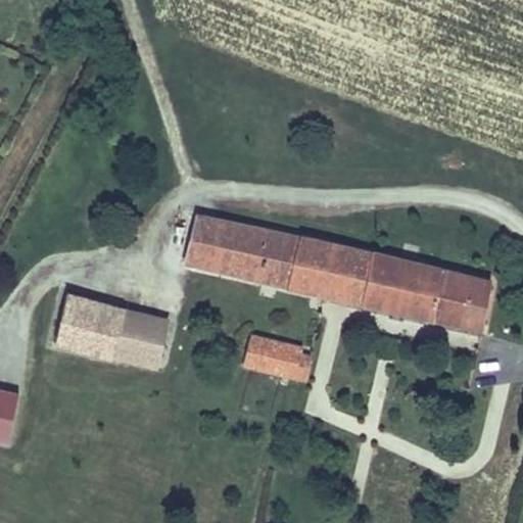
[(483,330),(491,282),(198,215),(186,263),(483,330)]
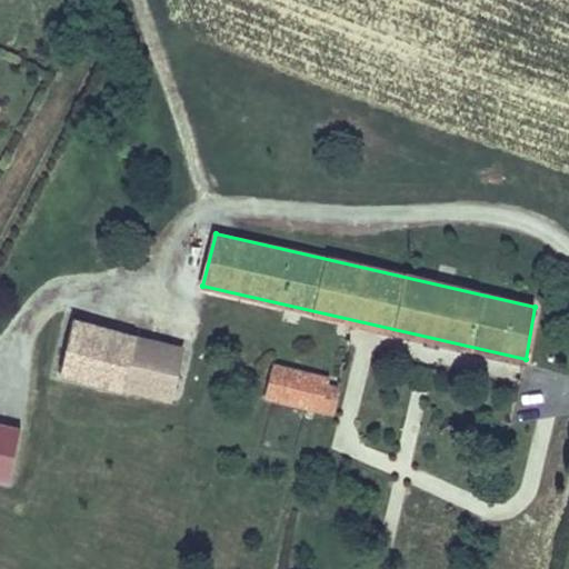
[(132,336),(72,320),(59,372),(119,387),(132,336)]
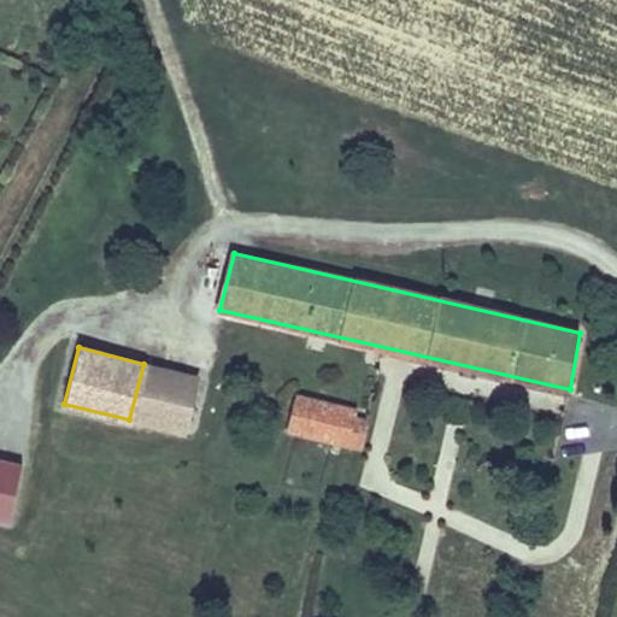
[(144,364),(129,419),(183,432),(197,377),(144,364)]
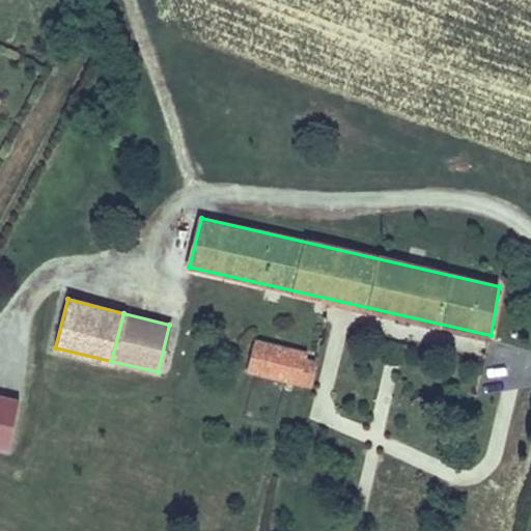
[(301,382),(306,361),(307,355),(254,342),(247,369),(301,382)]
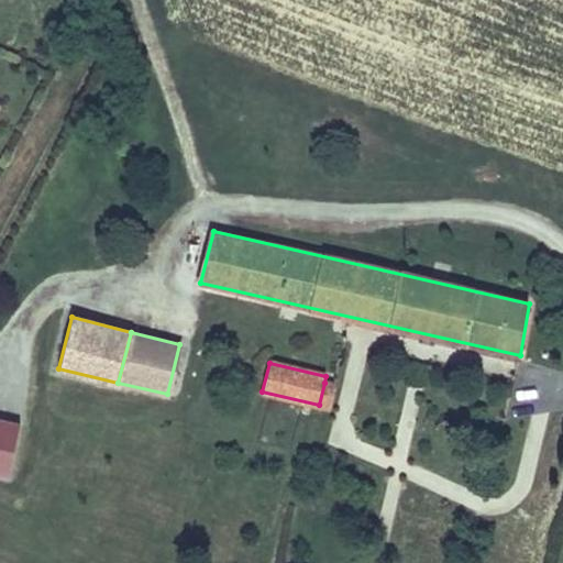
[(324,383),(319,405),(328,407),(333,385),(324,383)]
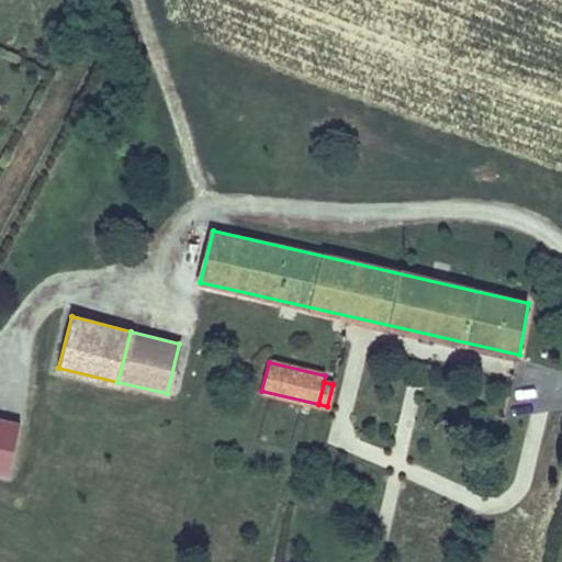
[(0,475),(9,478),(20,423),(0,418),(0,475)]
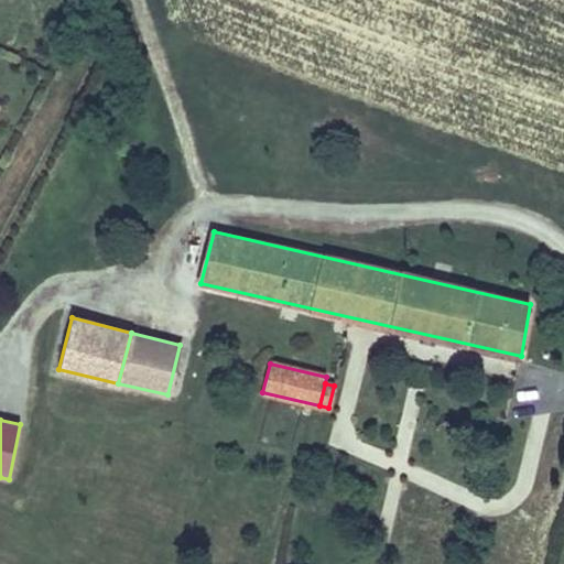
All buildings are outlined.
